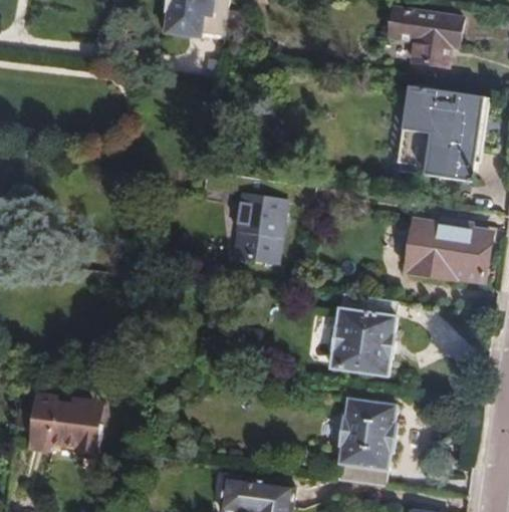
[(173,0),(169,35),(199,39),(200,34),(223,37),(227,0),(173,0)]
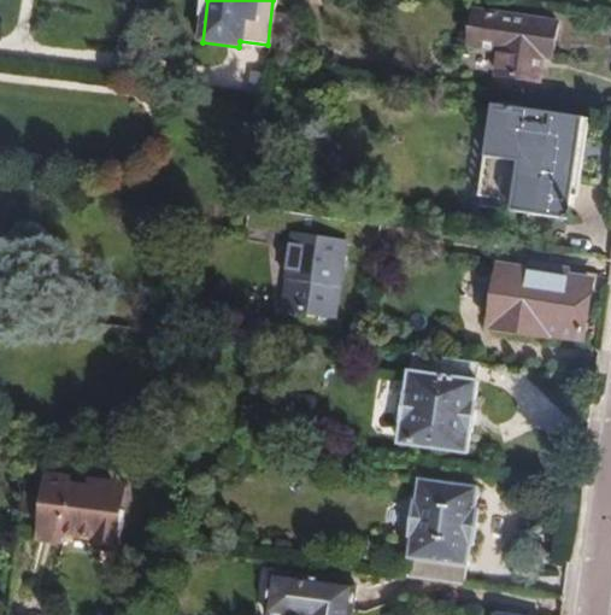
[(471,10),(466,48),(499,52),(494,76),(536,81),(541,57),(548,58),(554,21),(471,10)]
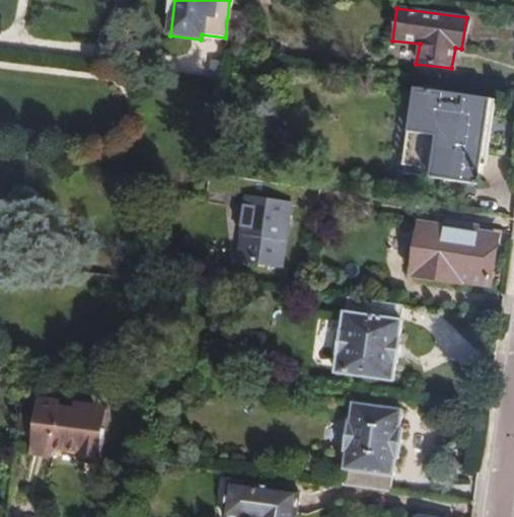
[(251,63),(249,78),(263,79),(264,65),(251,63)]
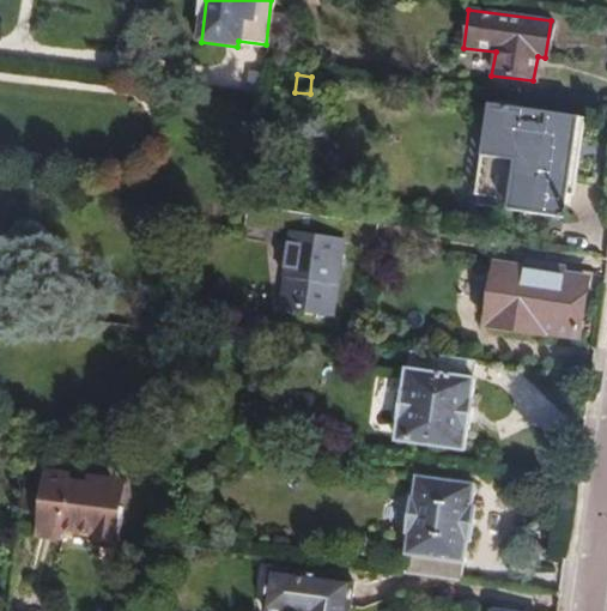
[(485,103),(471,206),(562,217),(568,179),(560,179),(569,114),(485,103)]
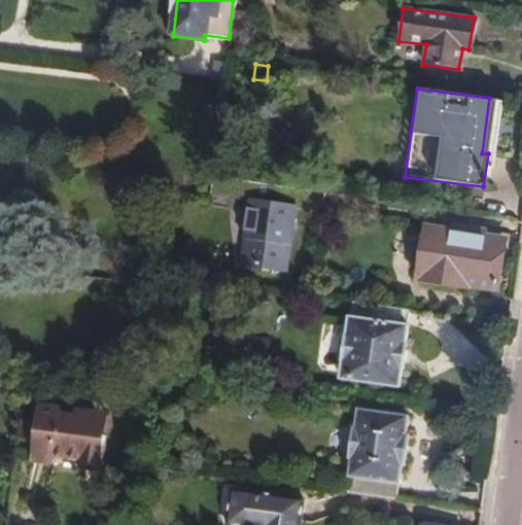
[(322,193),(212,177),(209,194),(253,199),(245,264),(287,269),(294,207),(319,210),(322,193)]
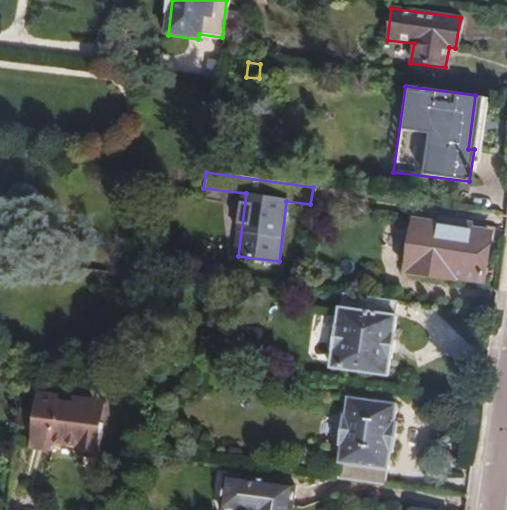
[(480,277),(486,232),(411,222),(405,266),(480,277)]
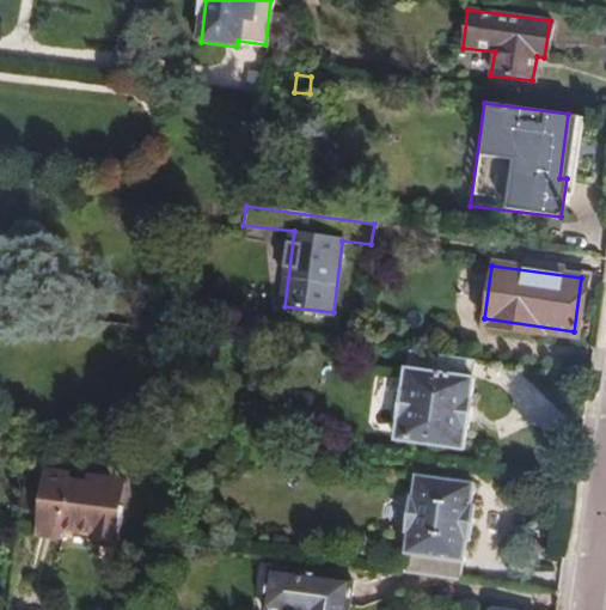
[(399,416),(397,439),(461,447),(465,425),(466,425),(470,401),(467,401),(473,357),(408,348),(403,392),(401,392),(398,416),(399,416)]
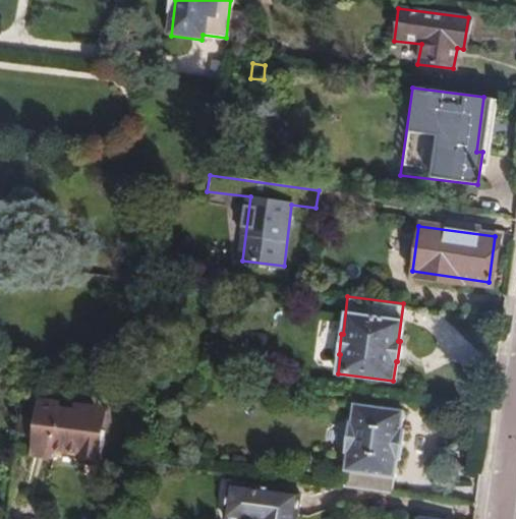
[(336,361),(338,321),(311,319),(308,359),(336,361)]
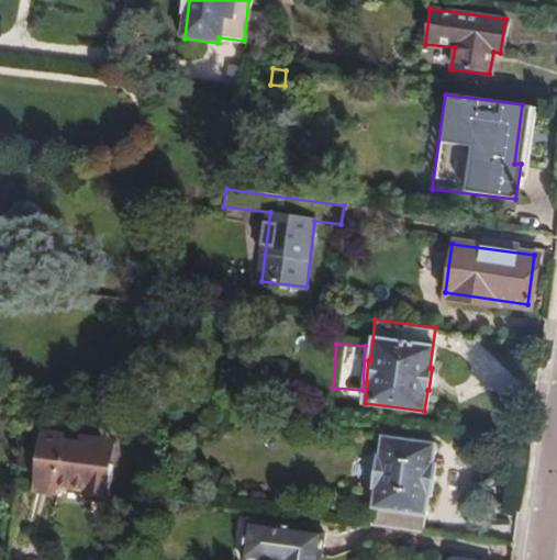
[(18,445),(15,469),(31,471),(30,491),(53,494),(52,496),(103,503),(109,462),(97,461),(100,439),(76,437),(76,441),(60,439),(60,434),(36,430),(34,448),(18,445)]
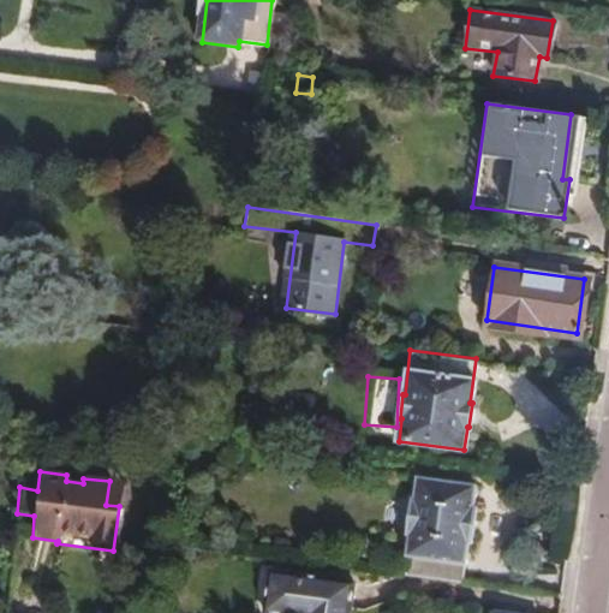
[(400,571),(460,579),(465,537),(470,539),(476,504),(470,503),(473,481),(416,474),(412,495),(409,495),(404,530),(407,531),(400,571)]
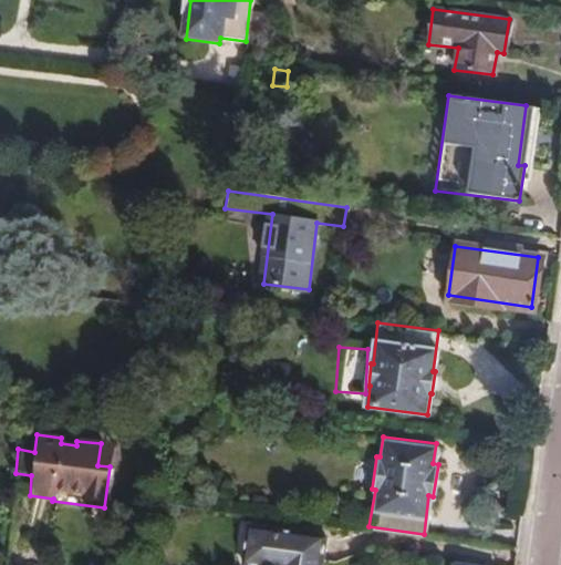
[(112,445),(101,443),(97,465),(110,466),(112,445)]
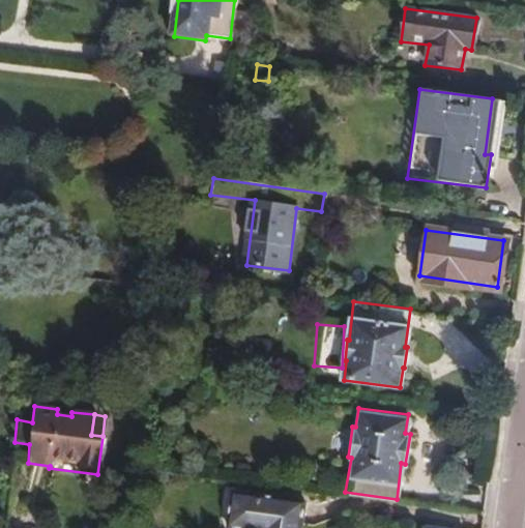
[(231,492),(227,525),(249,527),(299,527),(303,501),(231,492)]
